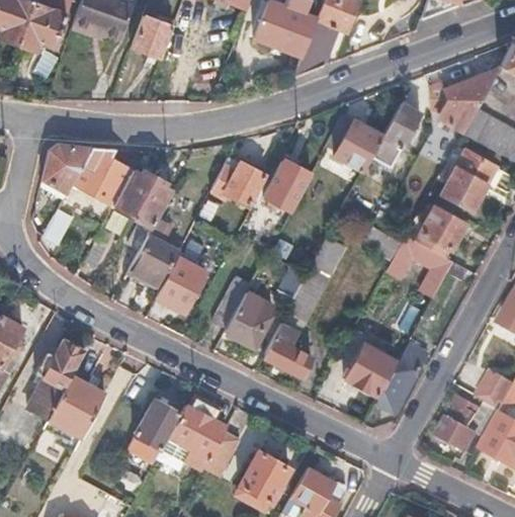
[(31,5),(17,0),(0,0),(0,27),(1,28),(0,31),(0,39),(7,42),(16,47),(31,5)]
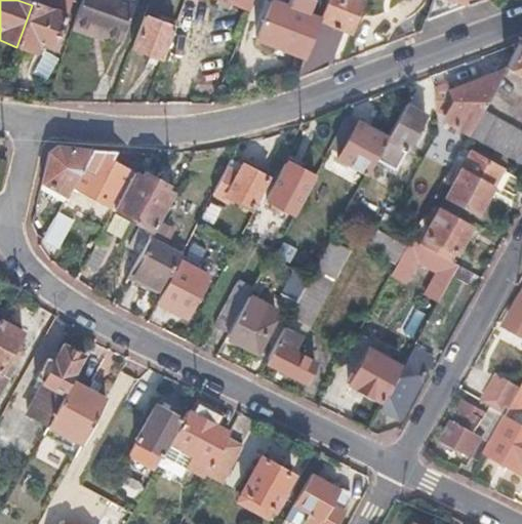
[(81,0),(71,28),(89,34),(91,30),(105,34),(119,39),(132,0),(81,0)]
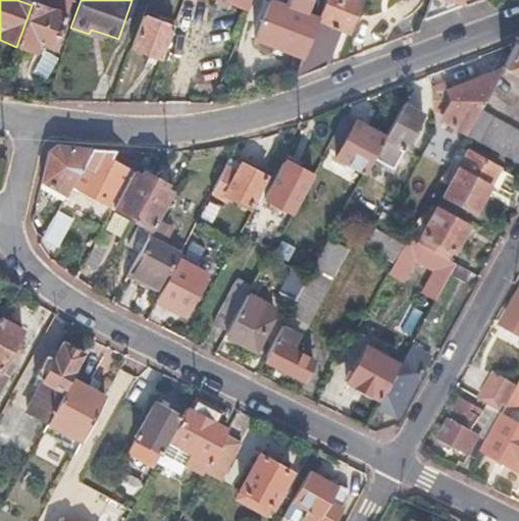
[(288,0),(288,1),(284,0),(270,0),(257,35),(280,44),(304,53),(319,13),(309,9),(312,0),(288,0)]
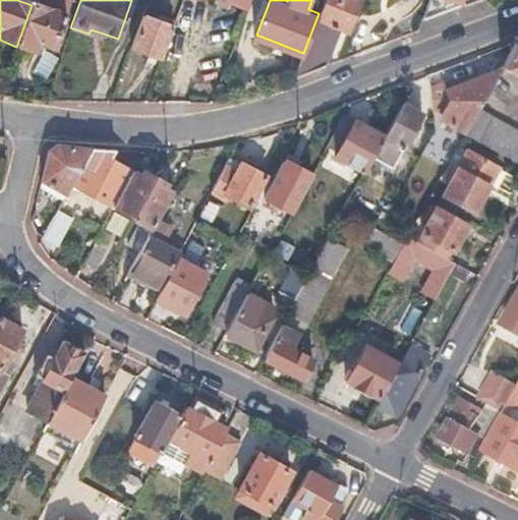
[(335,0),(306,76),(333,67),(348,27),(359,32),(370,0),(335,0)]
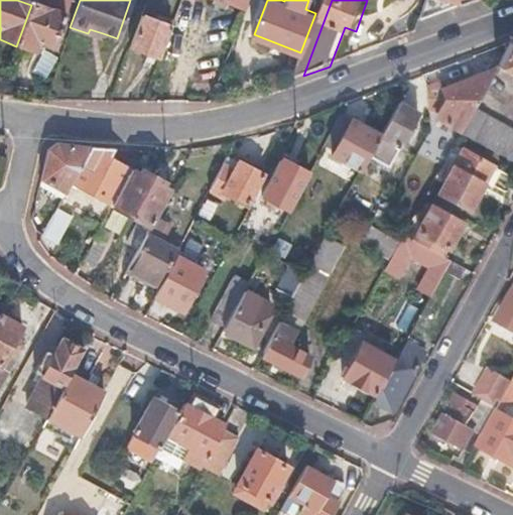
[(427,0),(424,11),(422,17),(472,0),(427,0)]
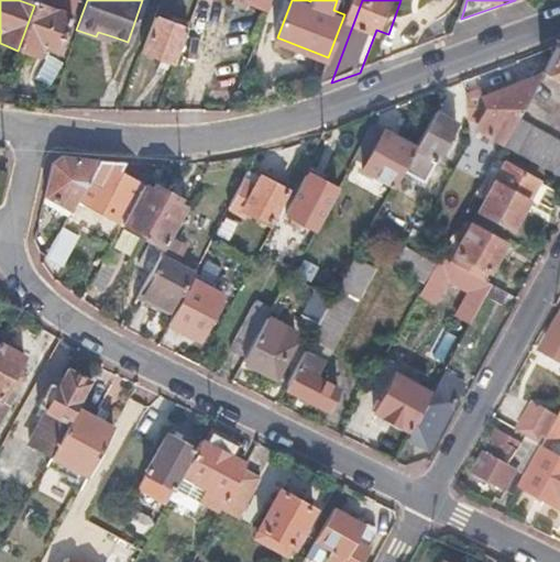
[(70,19),(34,6),(18,51),(28,54),(36,57),(41,45),(58,52),(70,19)]
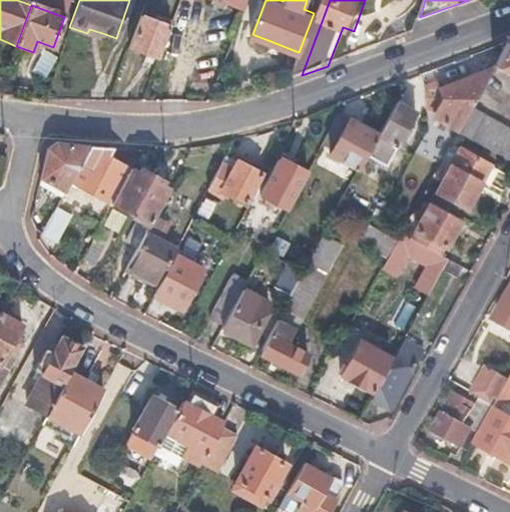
[(171,26),(142,16),(130,48),(145,53),(159,58),(171,26)]
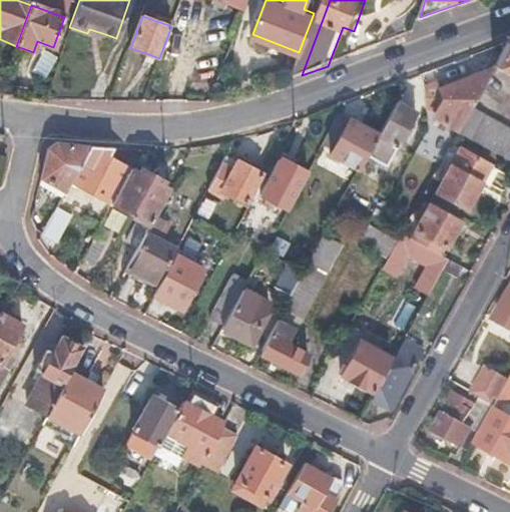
[(509,41),(495,67),(509,76),(509,41)]
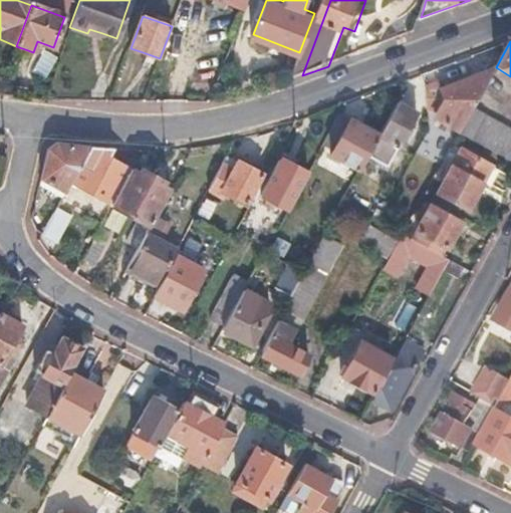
[(440,80),(430,83),(428,107),(437,109),(436,116),(460,132),(473,107),(495,69),(442,87),(440,80)]
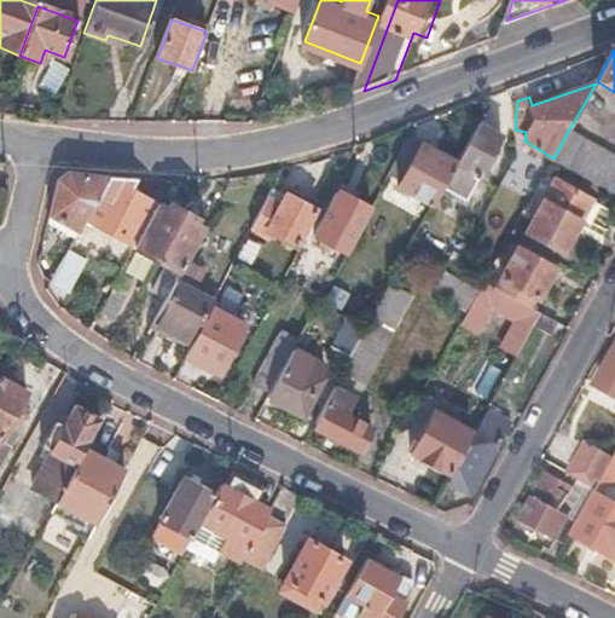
[(500,133),(479,121),(456,162),(442,188),(456,194),(468,169),(485,179),(489,171),(483,167),(500,133)]
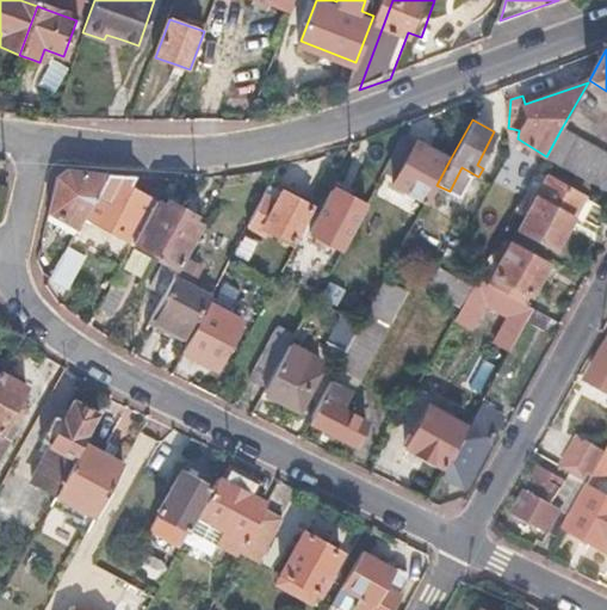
[(546,156),(546,158),(606,191),(606,153),(562,128),(546,156)]
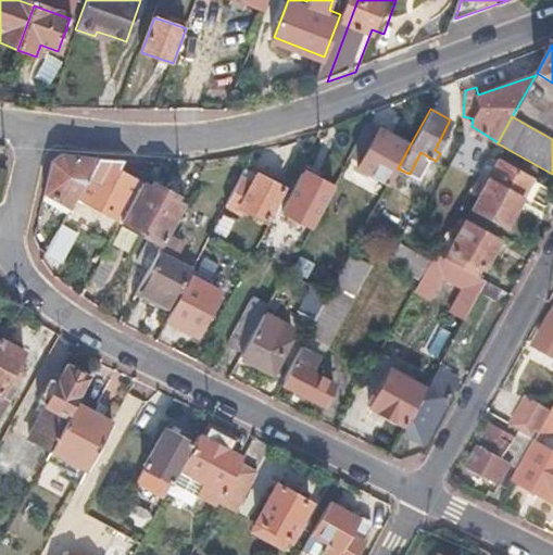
[(410,146),(379,129),(360,166),(390,183),(398,168),(410,146)]
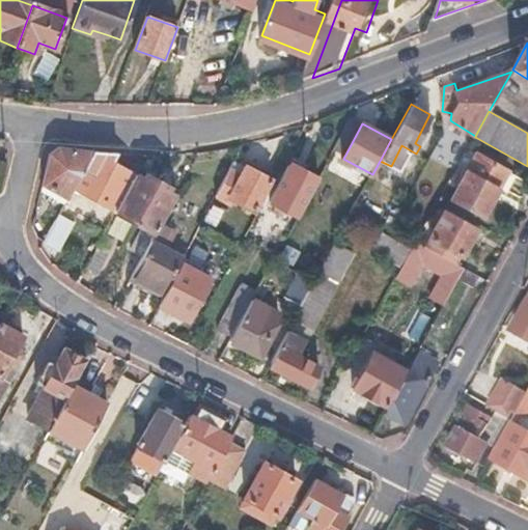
[(58,146),(50,154),(43,185),(68,197),(93,149),(58,146)]
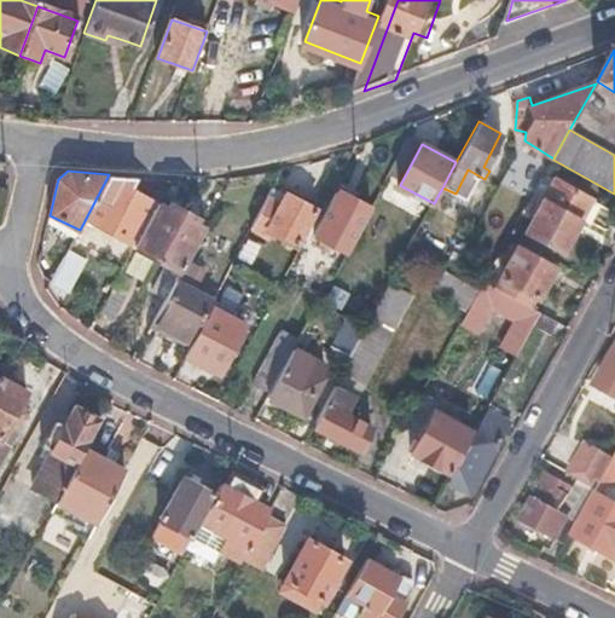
[(134,177),(109,174),(80,230),(62,263),(52,282),(70,292),(97,243),(110,249),(116,238),(132,247),(156,201),(143,194),(128,186),(134,177)]
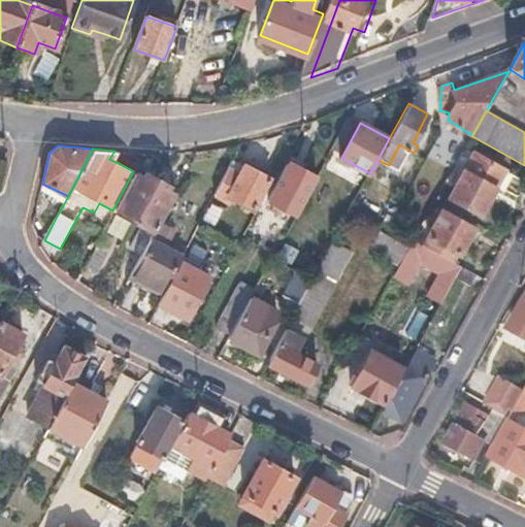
[(237,171),(228,167),(216,193),(230,200),(231,198),(251,207),(267,175),(255,168),(242,162),(237,171)]
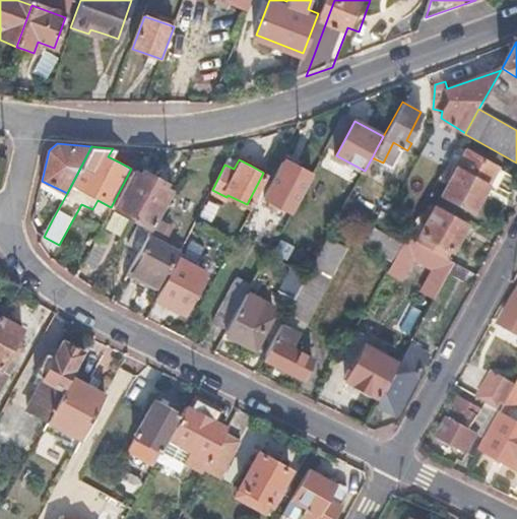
[(311,175),(283,160),(264,196),(292,211),(311,175)]
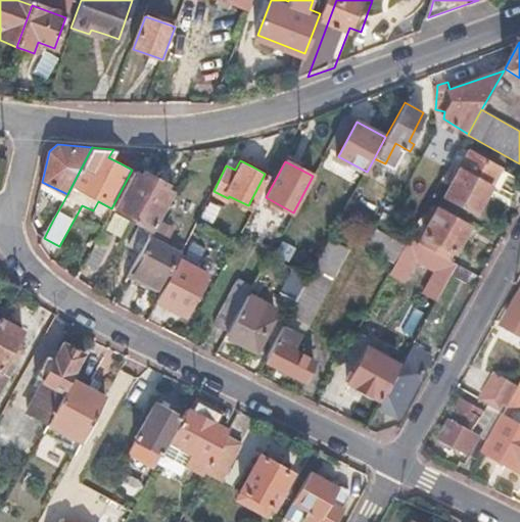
[(451,180),(455,182),(447,195),(479,212),(492,187),(457,167),(451,180)]
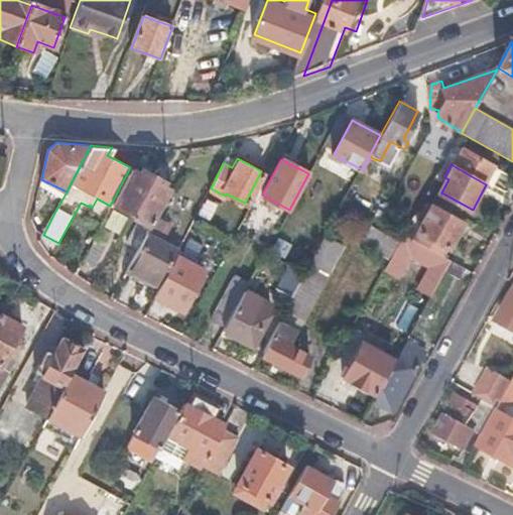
[(138,171),(130,167),(110,206),(128,215),(151,172),(145,169),(140,166),(138,171)]
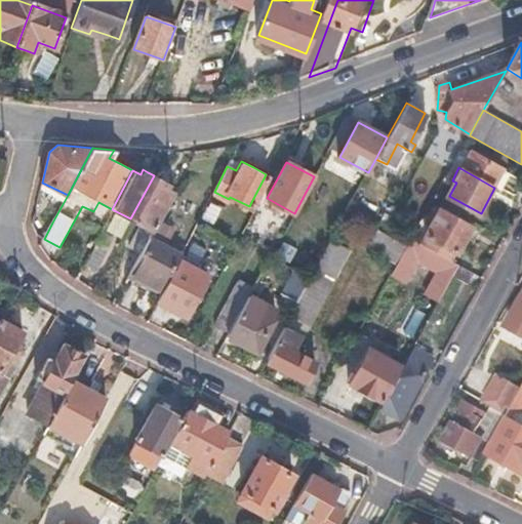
[(160,178),(154,175),(130,218),(142,224),(130,245),(144,251),(159,223),(175,192),(164,187),(166,182),(160,178)]
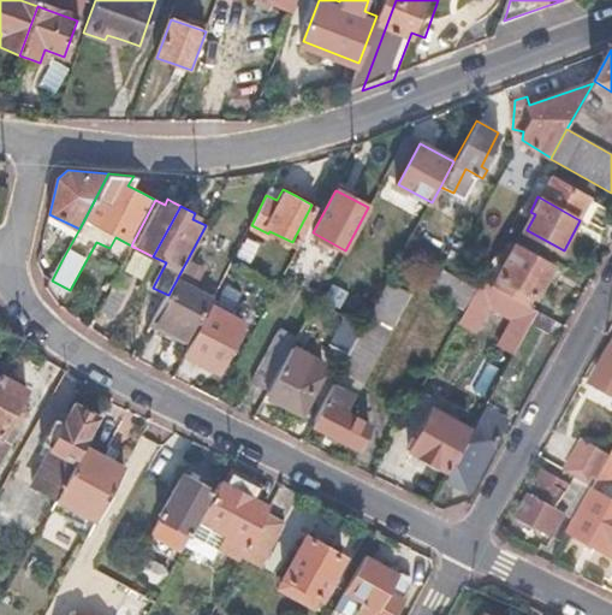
[(506,258),(511,261),(497,287),(532,306),(553,267),(514,246),(506,258)]
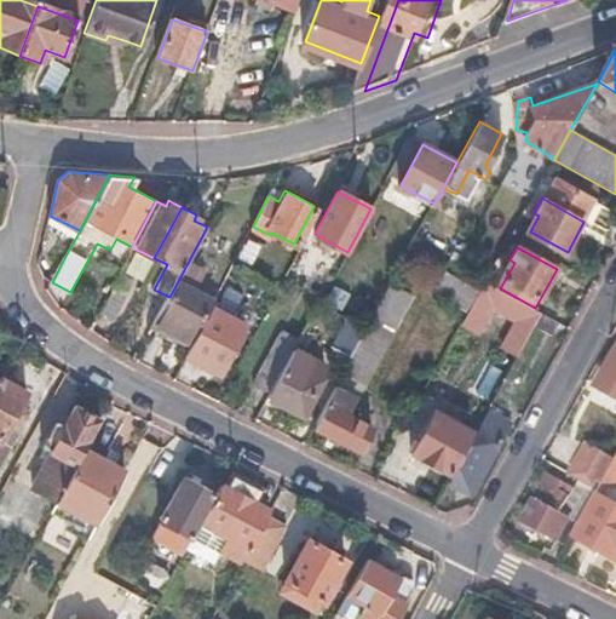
[(41,252),(39,264),(44,278),(52,282),(62,263),(41,252)]
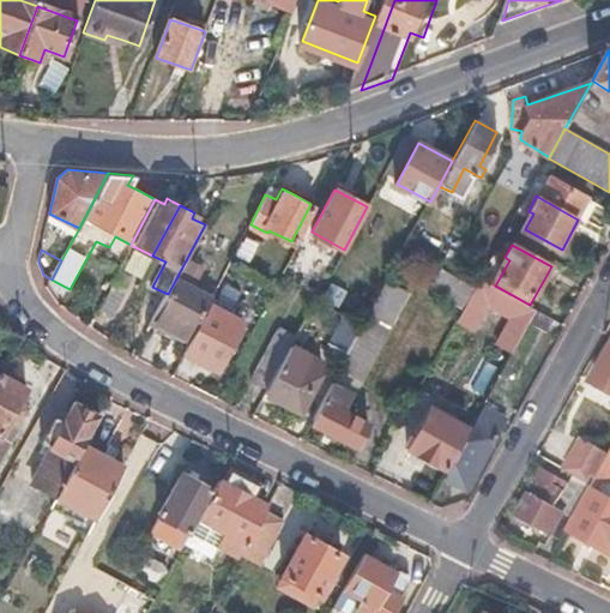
[(186,260),(168,294),(152,322),(191,341),(213,298),(193,288),(203,269),(186,260)]
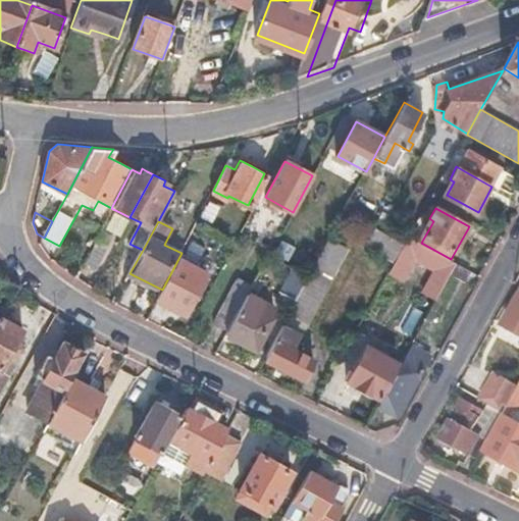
[(375,227),(366,243),(396,260),(404,246),(379,230),(375,227)]
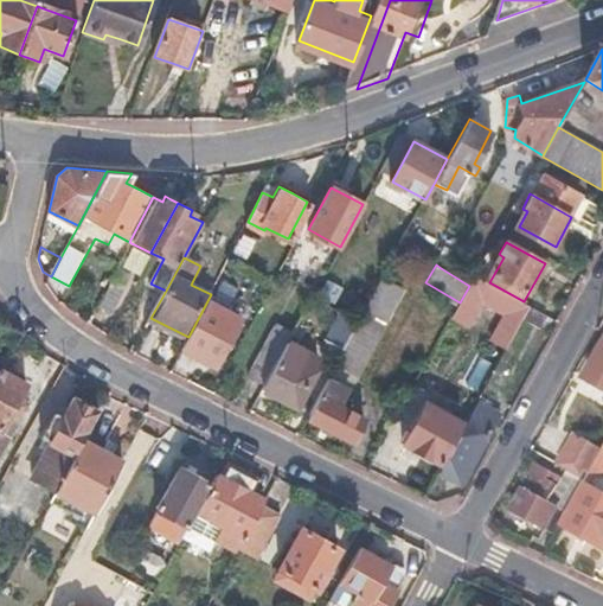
[(485,298),(508,312),(467,388),(482,396),(525,318),(532,306),(524,301),(489,282),(480,278),(469,286),(460,303),(453,316),(469,325),(485,298)]
